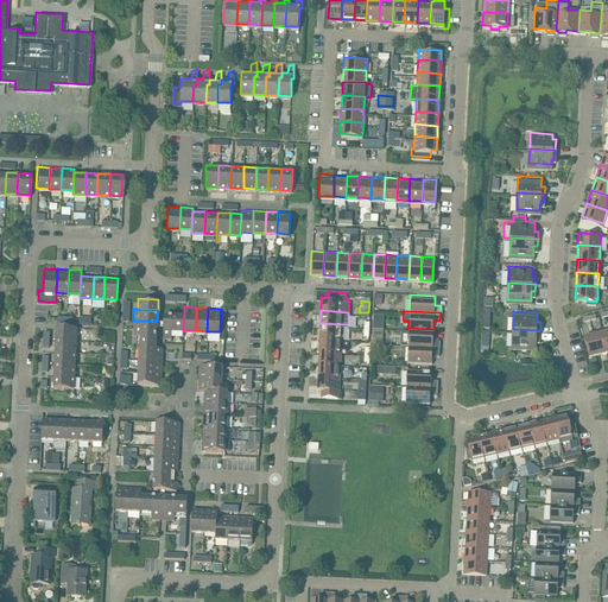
[(163,312),(163,336),(171,336),(171,330),(172,330),(173,312),(164,312),(163,312)]
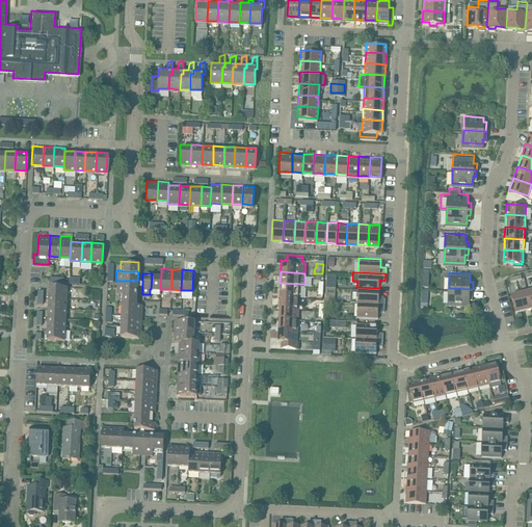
[(152,273),(151,289),(160,289),(161,274),(160,274),(152,273)]
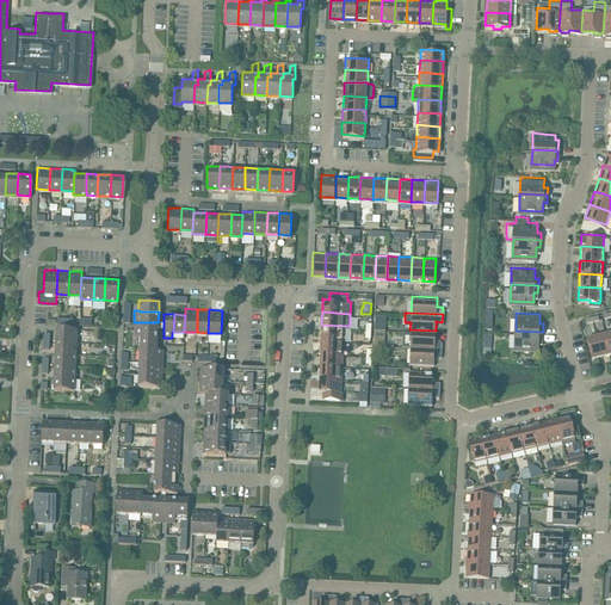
[(134,322),(133,334),(136,334),(158,335),(158,322),(134,322)]
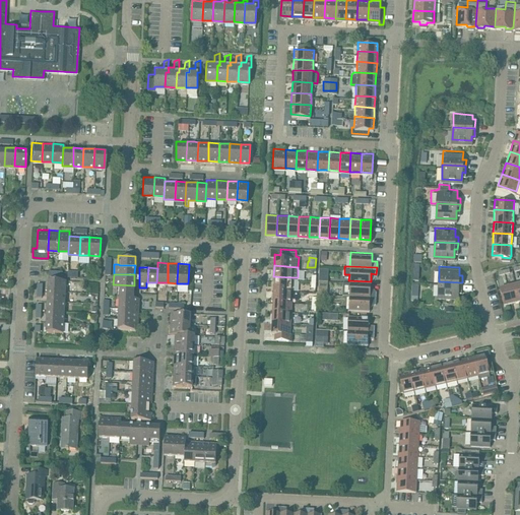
[(273,276),(272,287),(291,288),(293,277),(273,276)]
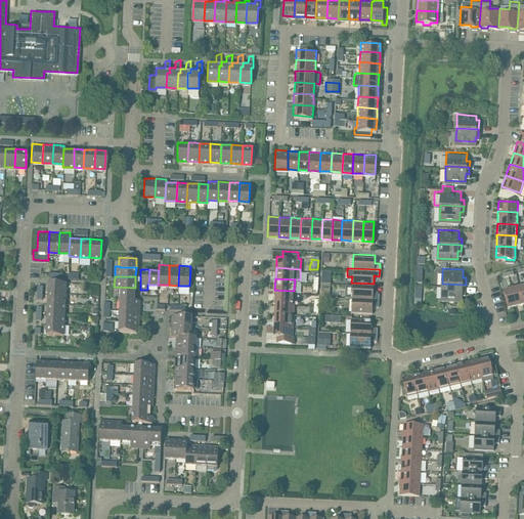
[(47,279),(47,290),(66,291),(67,280),(47,279)]
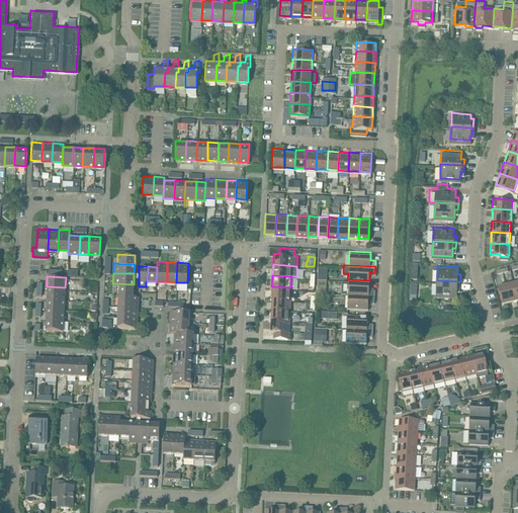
[(347,279),(347,292),(374,293),(374,287),(368,287),(369,280),(347,279)]
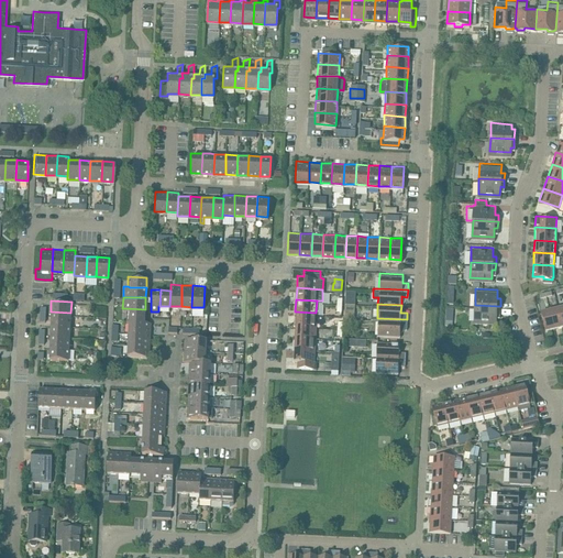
[(499,313),(500,306),(475,305),(474,320),(496,321),(496,313),(499,313)]
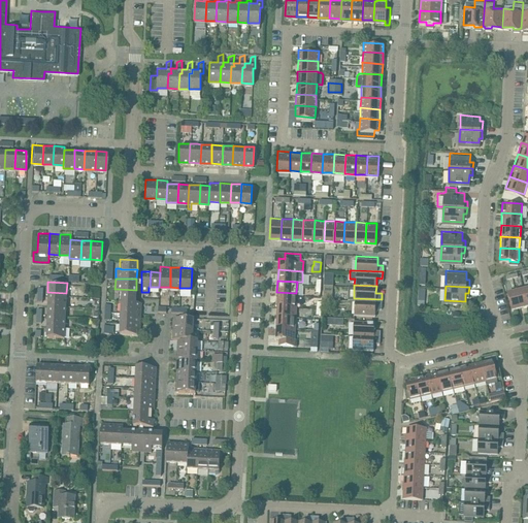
[(516,288),(520,305),(527,303),(523,286),(516,288)]
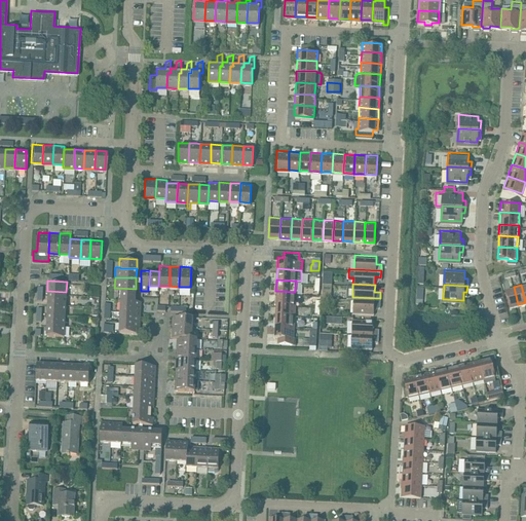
[(510,306),(518,304),(514,287),(505,289),(510,306)]
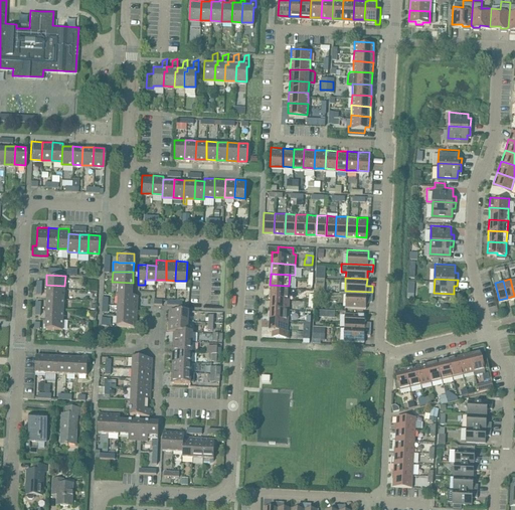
[(115,292),(117,292),(132,293),(133,283),(115,282),(115,292)]
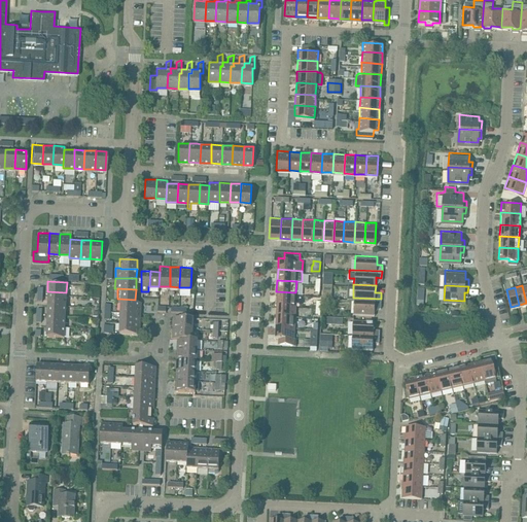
[(47,291),(46,302),(66,303),(66,292),(47,291)]
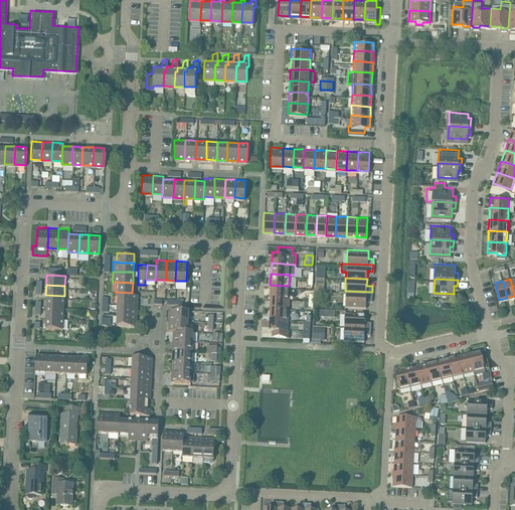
[(270,285),(270,295),(289,297),(289,286),(270,285)]
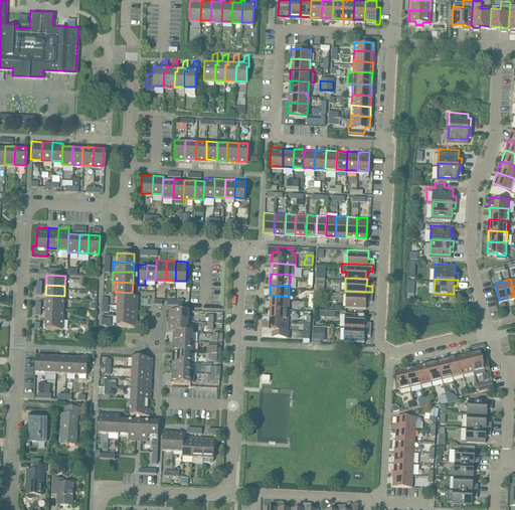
[(371,299),(372,292),(345,291),(344,305),(365,306),(366,298),(371,299)]
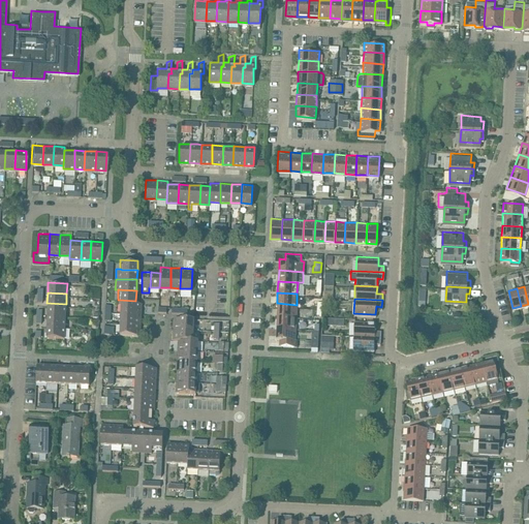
[(120,300),(120,310),(141,311),(142,301),(135,301),(120,300)]
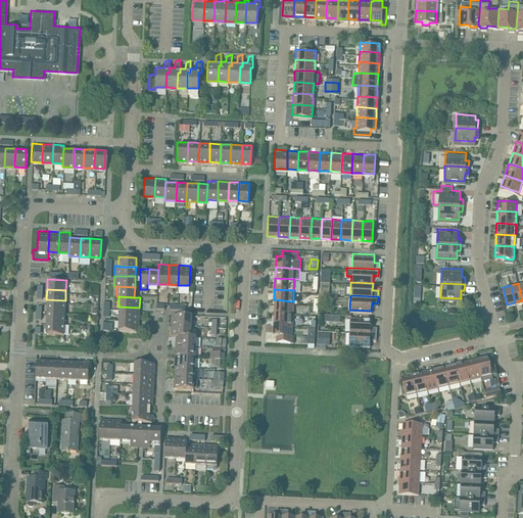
[(46,299),(46,310),(64,311),(65,300),(46,299)]
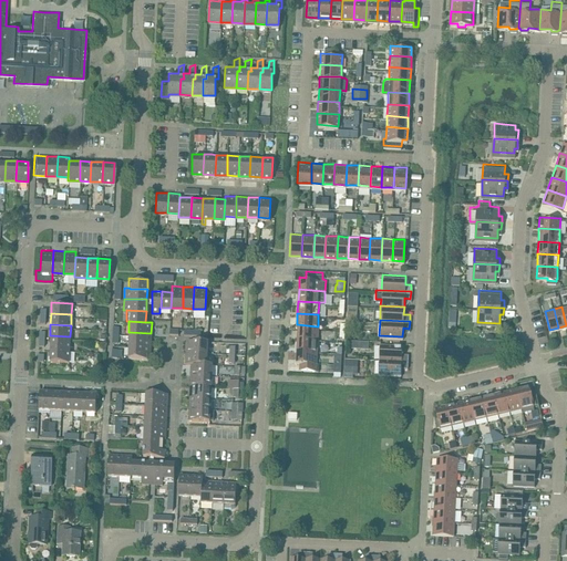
[(297,324),(296,336),(317,338),(318,326),(297,324)]
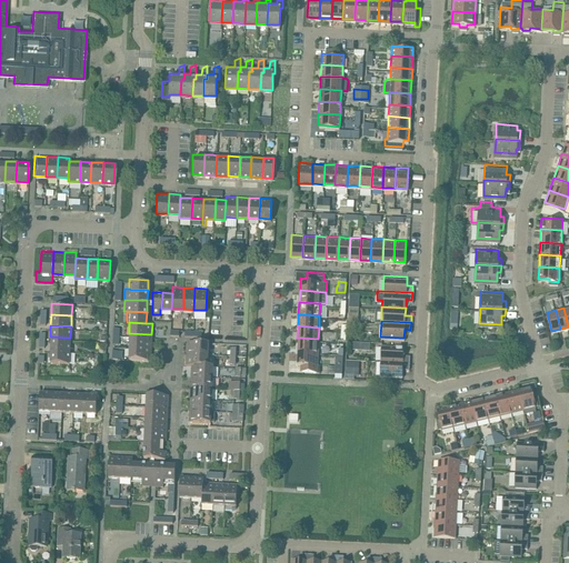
[(129,333),(129,344),(151,345),(151,334),(129,333)]
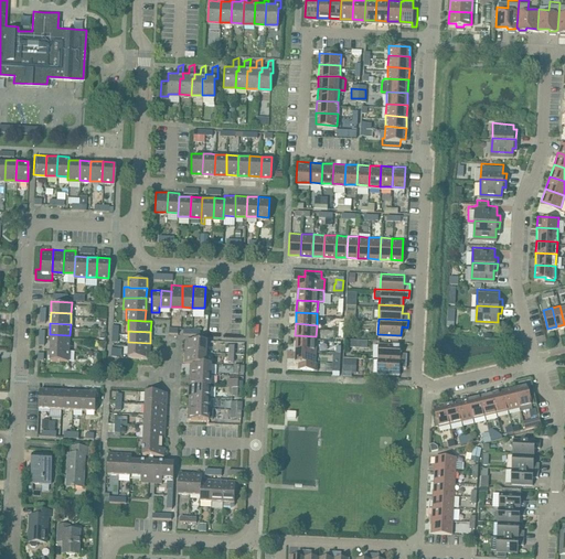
[(50,334),(49,346),(70,347),(70,335),(50,334)]
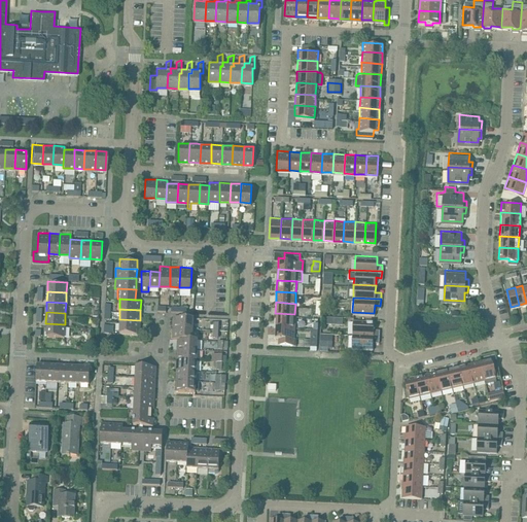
[(275,313),(275,324),(294,325),(294,314),(275,313)]
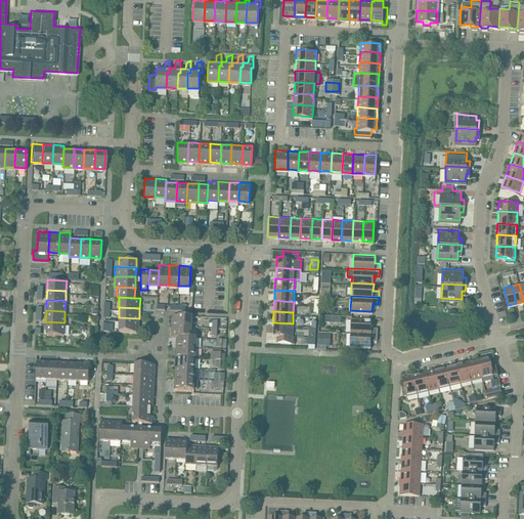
[(173,312),(172,322),(191,323),(192,313),(173,312)]
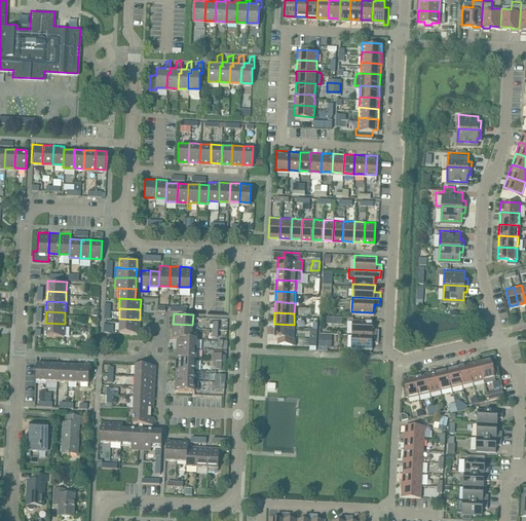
[(351,317),(350,331),(378,333),(378,327),(373,327),(373,318),(351,317)]
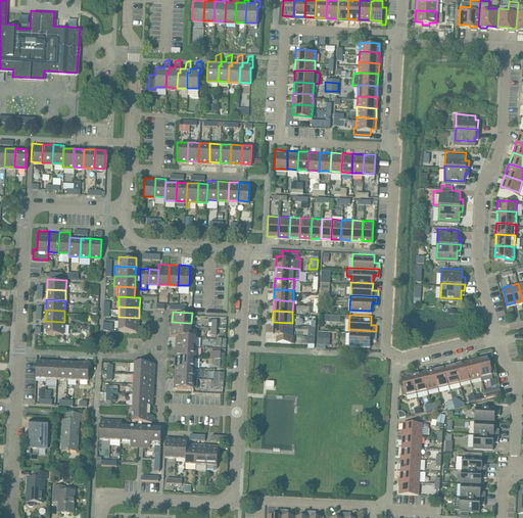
[(138,329),(139,318),(119,317),(117,328),(138,329)]
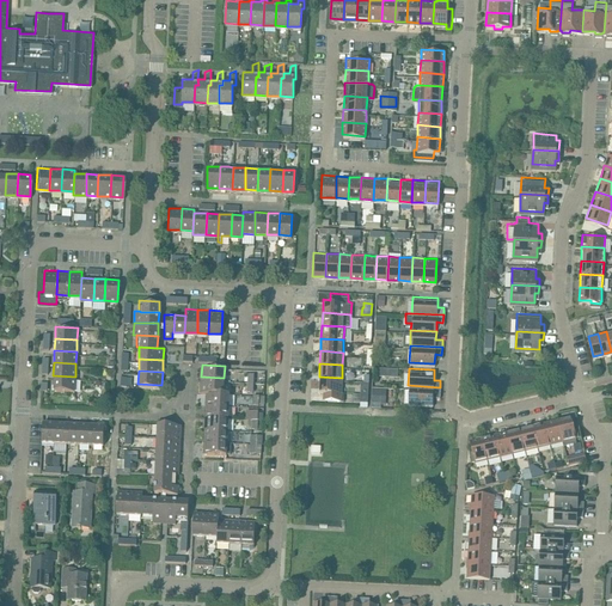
[(74,389),(75,377),(53,375),(53,387),(74,389)]
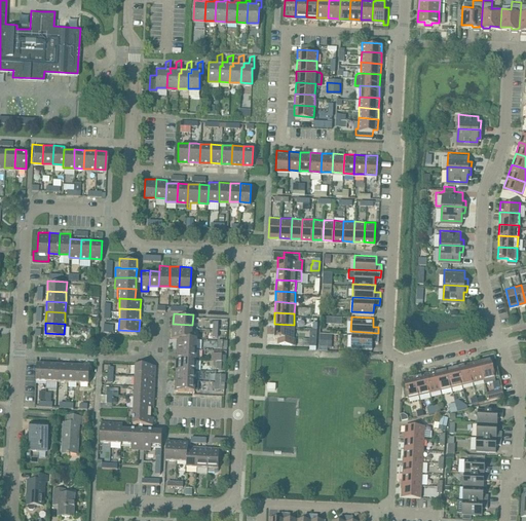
[(177,335),(177,334),(192,335),(192,325),(173,324),(173,335),(177,335)]
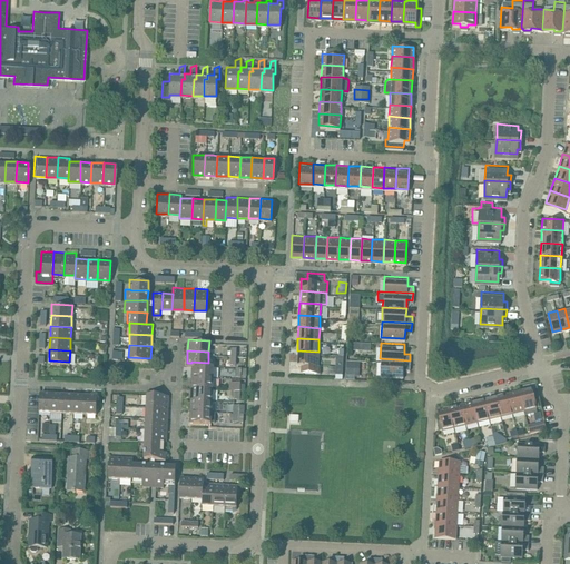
[(317,363),(318,352),(297,350),(296,363),(302,363),(302,369),(320,370),(320,363),(317,363)]
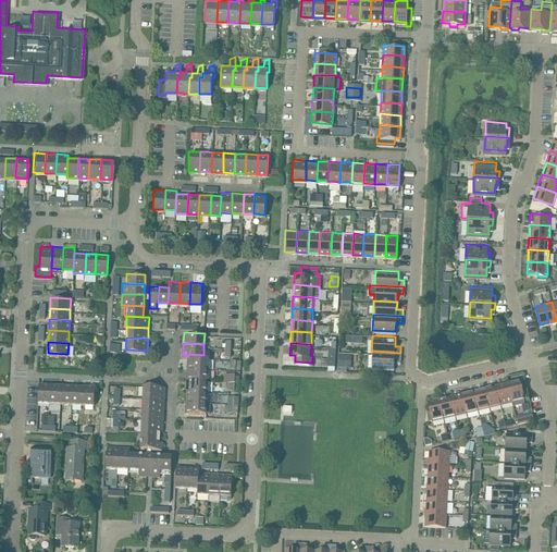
[(338,351),(337,365),(350,365),(351,351),(338,351)]
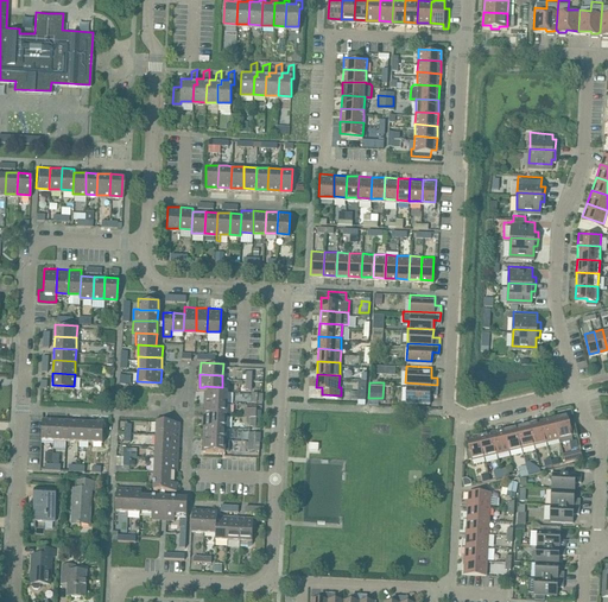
[(437,392),(437,385),(405,382),(405,400),(430,400),(430,392),(437,392)]
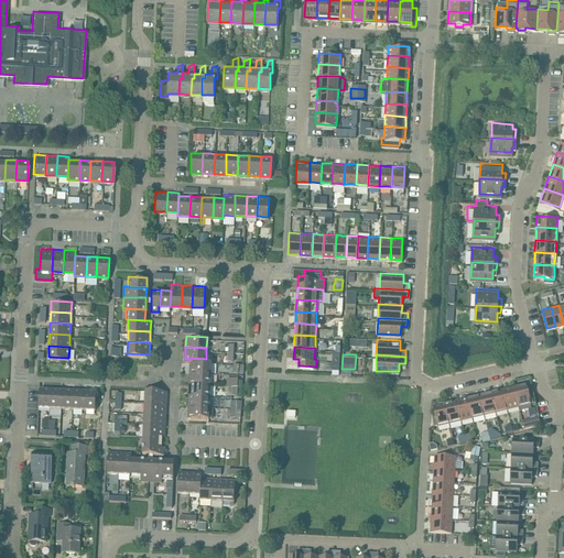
[(190,358),(190,370),(210,371),(210,359),(206,359),(190,358)]
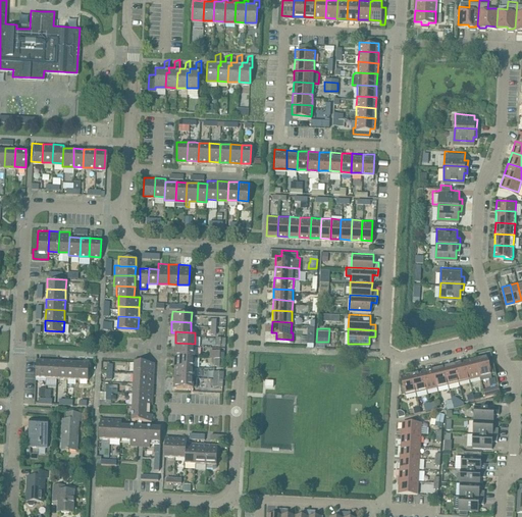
[(175,343),(174,353),(195,354),(195,344),(175,343)]
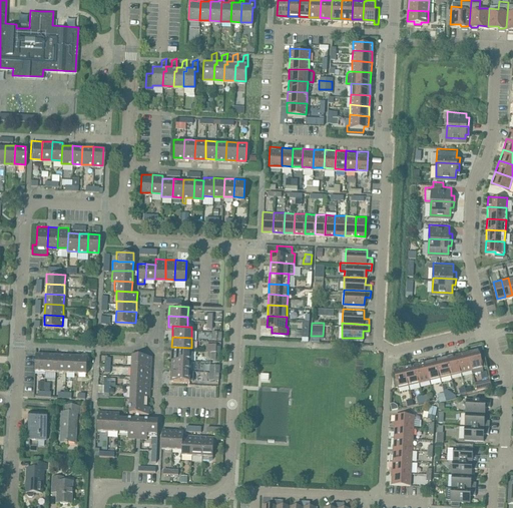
[(467,349),(471,368),(472,367),(473,371),(483,369),(482,365),(483,365),(483,364),(485,364),(483,355),(481,356),(478,346),(467,349)]
